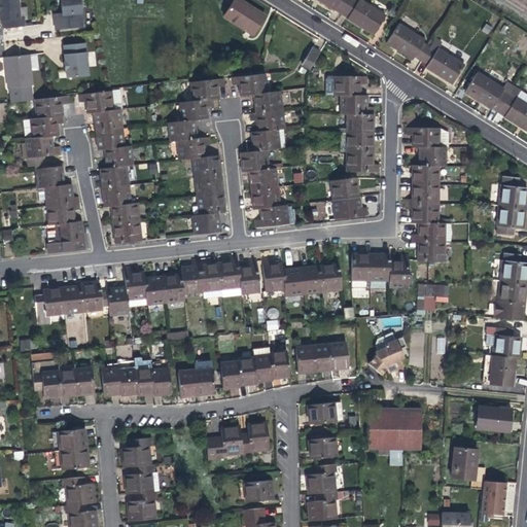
[(2,21),(3,29),(25,27),(24,18),(21,18),(18,0),(0,0),(0,20),(0,21),(2,21)]
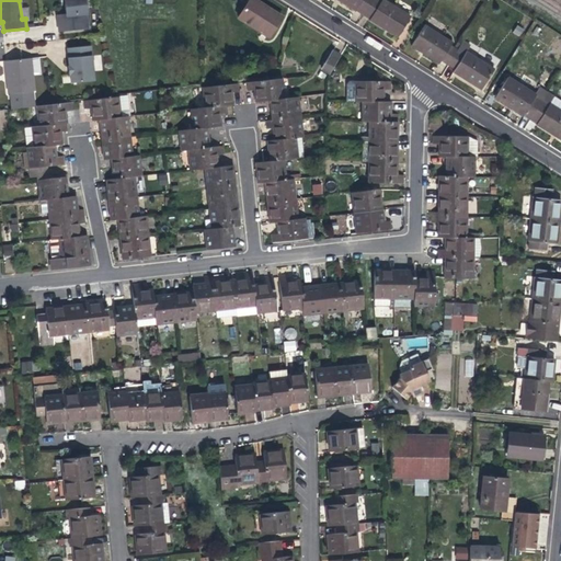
[(66,0),(68,6),(66,8),(67,13),(58,14),(60,31),(89,29),(87,13),(88,13),(87,0),(66,0)]
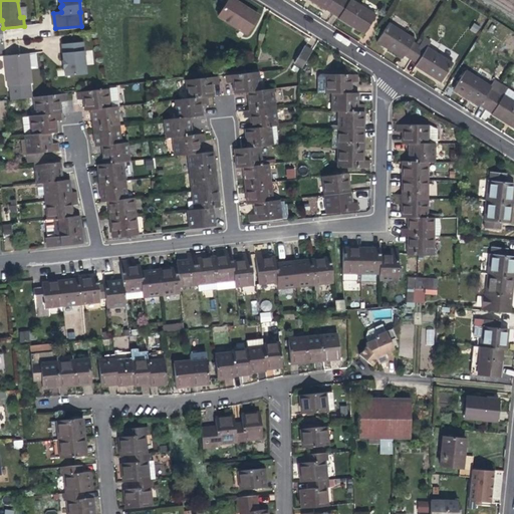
[(227,0),(218,16),(239,30),(242,26),(248,31),(258,14),(237,1),(236,0),(227,0)]
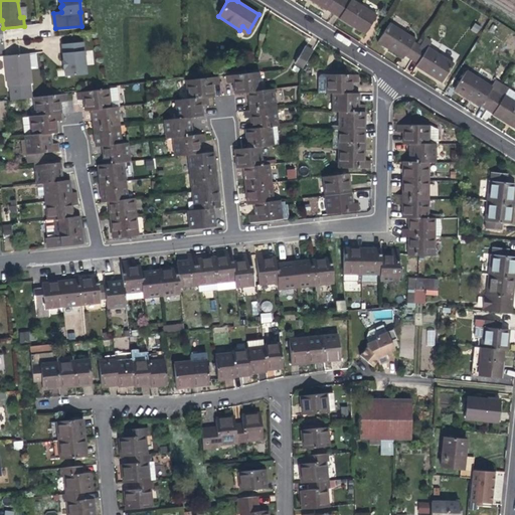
[(327,9),(333,13),(341,0),(310,0),(311,0),(326,10),(327,9)]
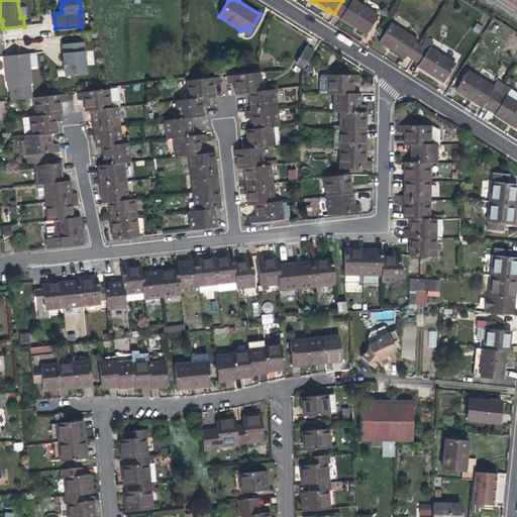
[(342,0),(334,13),(340,17),(349,23),(366,34),(378,14),(354,0),(342,0)]
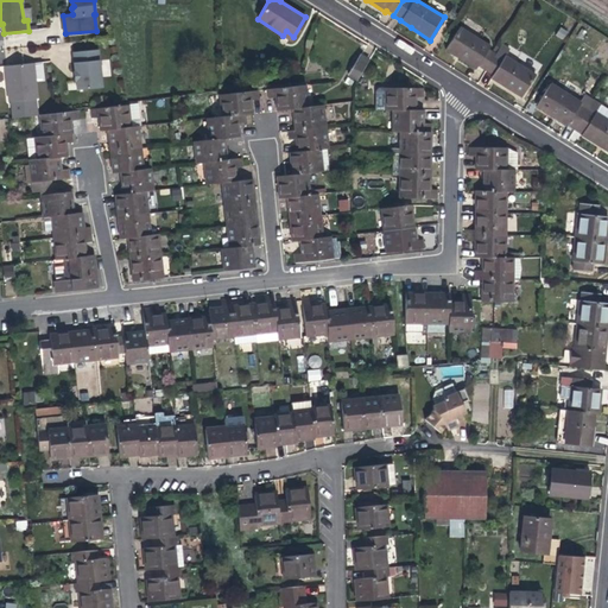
[(477,64),(486,70),(495,54),(488,49),(489,45),(460,26),(445,50),(461,59),(475,68),(477,64)]
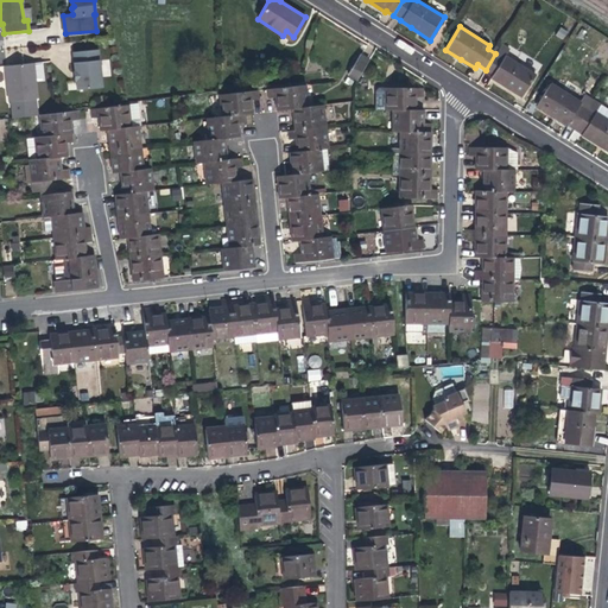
[(100,50),(75,52),(77,68),(77,71),(76,73),(77,81),(78,81),(80,90),(105,87),(100,50)]
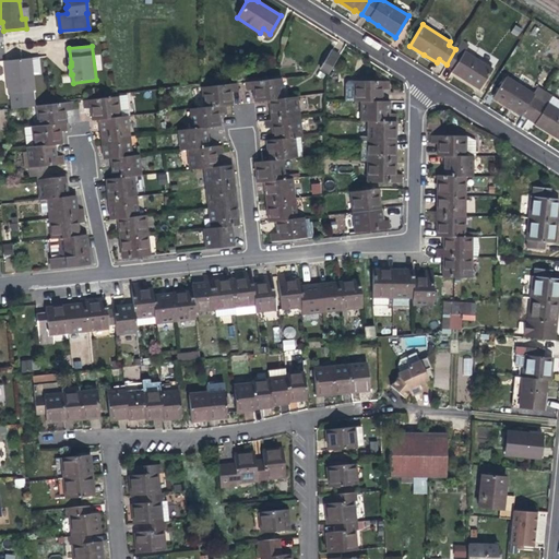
[(319,68),(329,73),(340,55),(331,49),(319,68)]
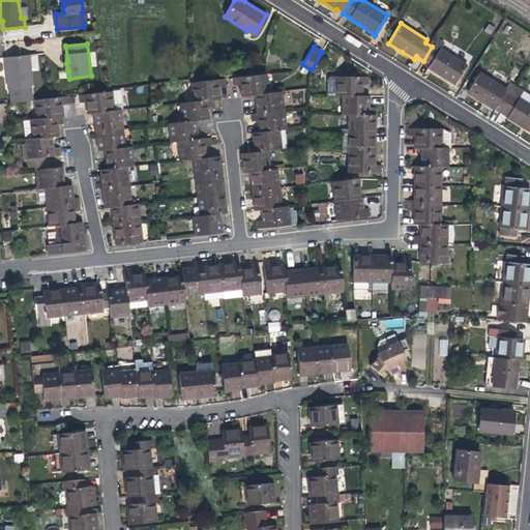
[(439,50),(432,47),(423,61),(430,65),(428,67),(439,75),(454,85),(467,64),(440,48),(439,50)]
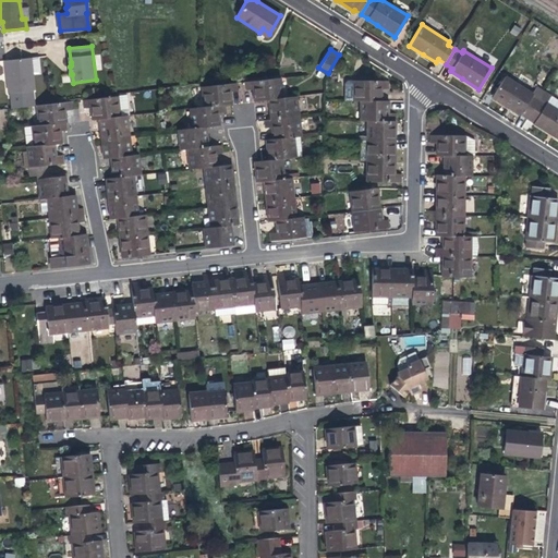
[(34,91),(31,58),(4,60),(5,69),(8,69),(9,75),(9,81),(8,81),(9,93),(34,91)]
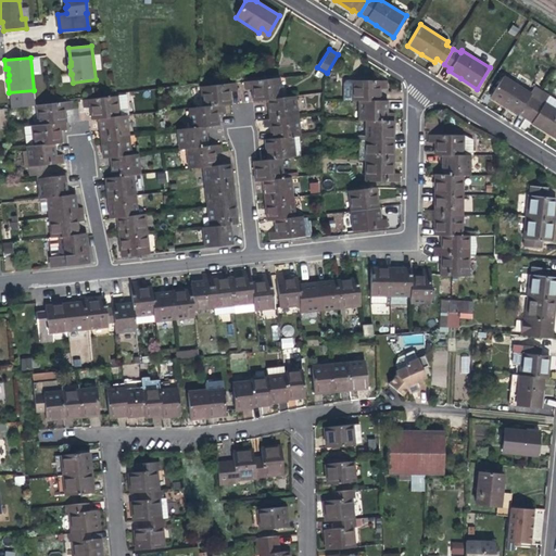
[(518,113),(526,118),(538,98),(542,91),(535,86),(531,93),(503,76),(490,97),(503,105),(517,114),(518,113)]
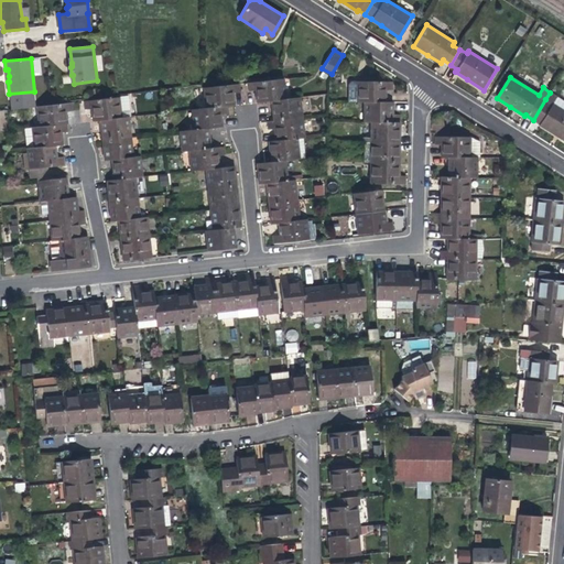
[(257,101),(271,100),(285,98),(283,78),(248,83),(249,91),(256,90),(257,96),(257,101)]
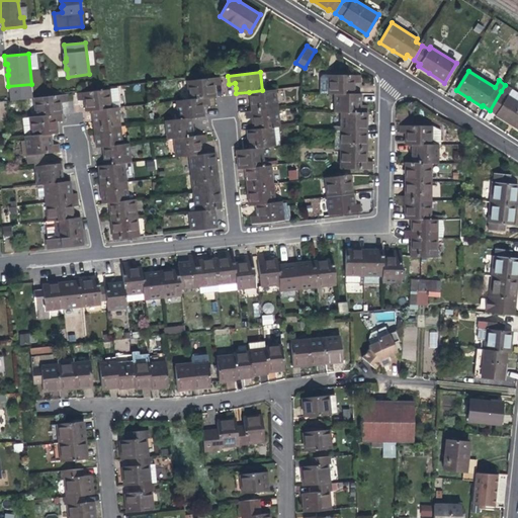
[(328,92),(334,92),(354,93),(354,85),(354,82),(359,82),(359,75),(328,74),(328,92)]
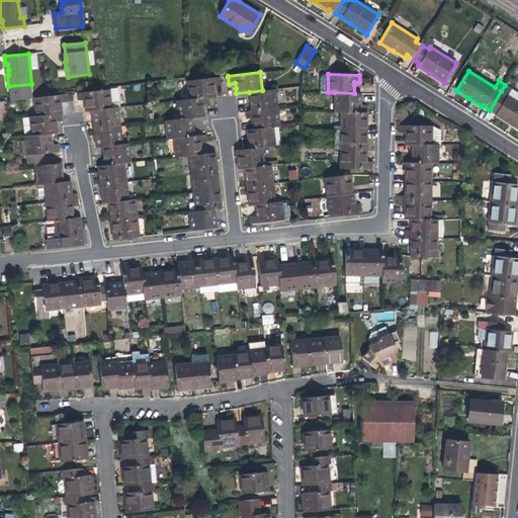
[(186,80),(188,98),(202,97),(214,95),(213,87),(213,85),(212,77),(186,80)]
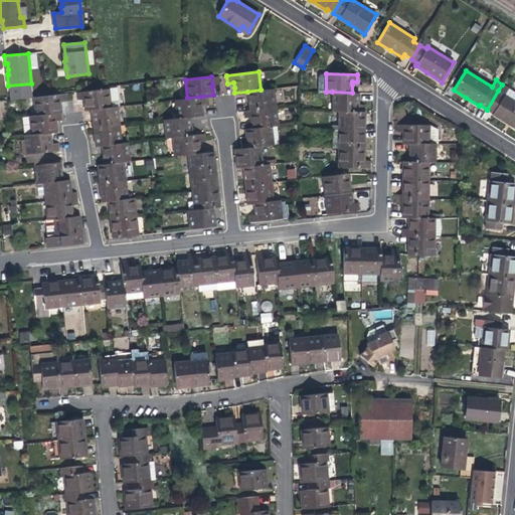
[(514,128),(514,101),(505,95),(509,89),(502,84),(498,91),(487,110),(493,113),(492,114),(503,121),(514,128)]
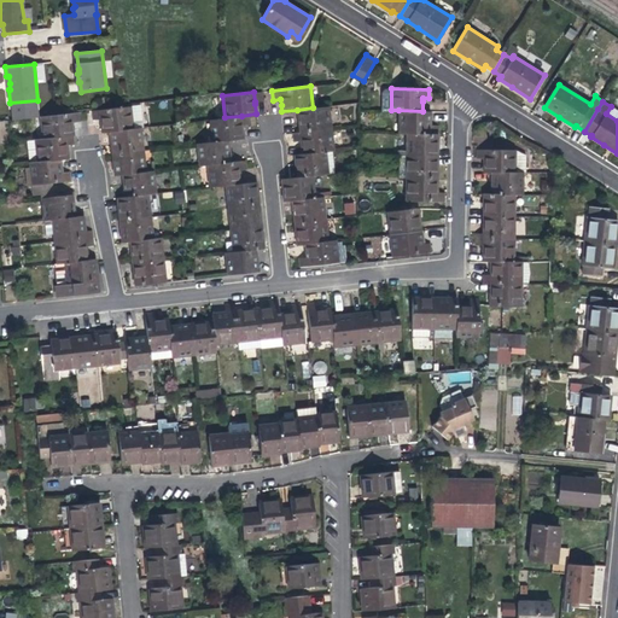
[(101,132),(110,130),(132,128),(129,106),(99,109),(100,123),(101,132)]
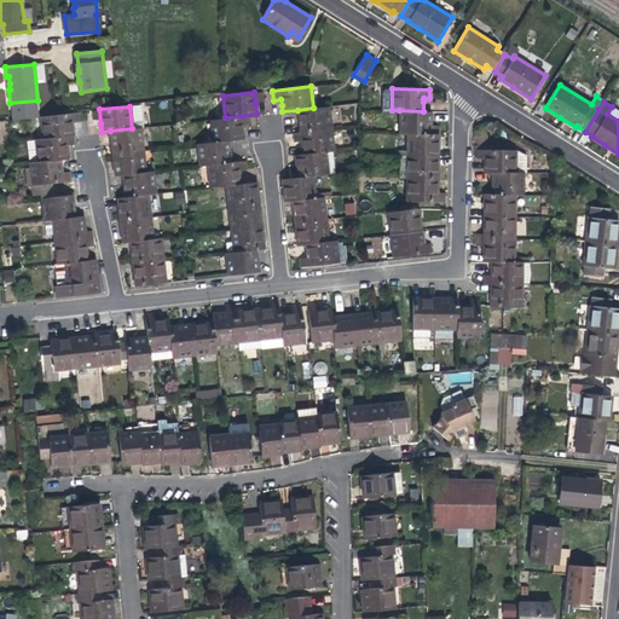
[(329,106),(313,108),(298,110),(299,121),(300,132),(333,128),(329,106)]
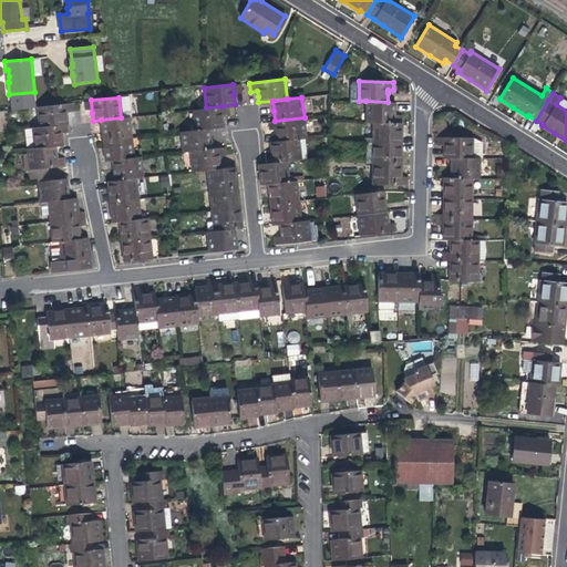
[(566,101),(560,98),(556,104),(566,111),(566,101)]
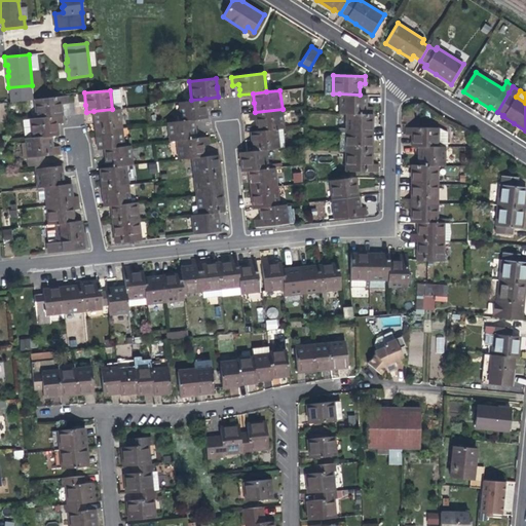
[(339,113),(345,113),(366,113),(366,105),(366,95),(360,95),(339,94),(339,113)]
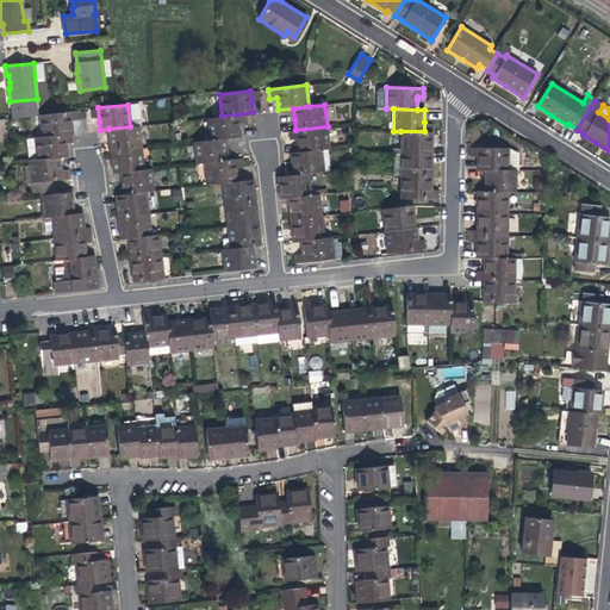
[(39,114),(42,137),(66,134),(72,134),(72,126),(72,122),(78,120),(76,110),(39,114)]
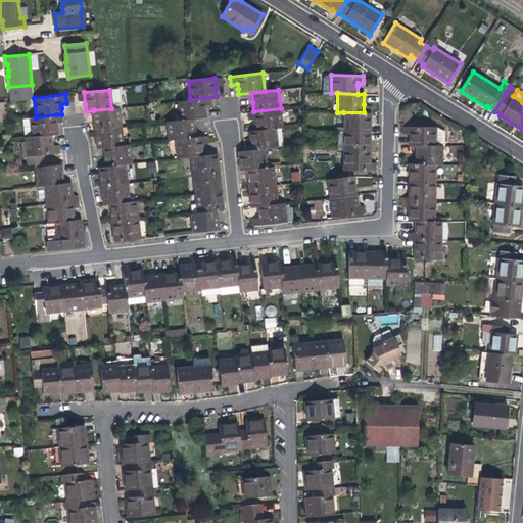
[(177,101),(179,120),(193,119),(206,117),(205,106),(204,98),(190,99),(177,101)]
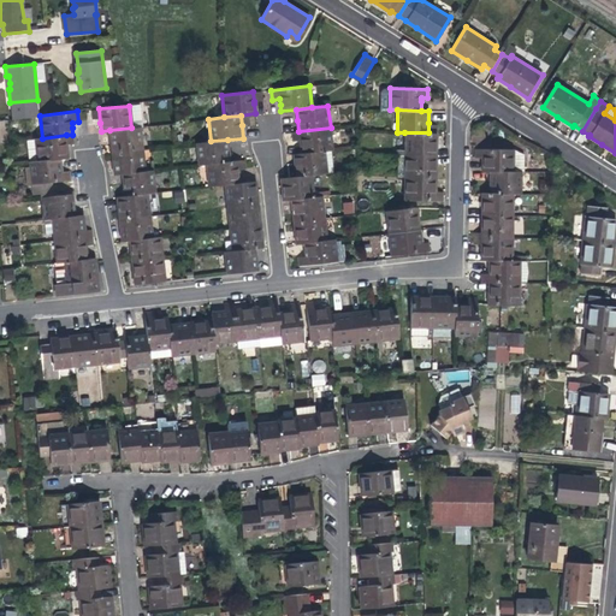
[(140,126),(131,128),(110,130),(111,142),(112,153),(142,149),(140,126)]
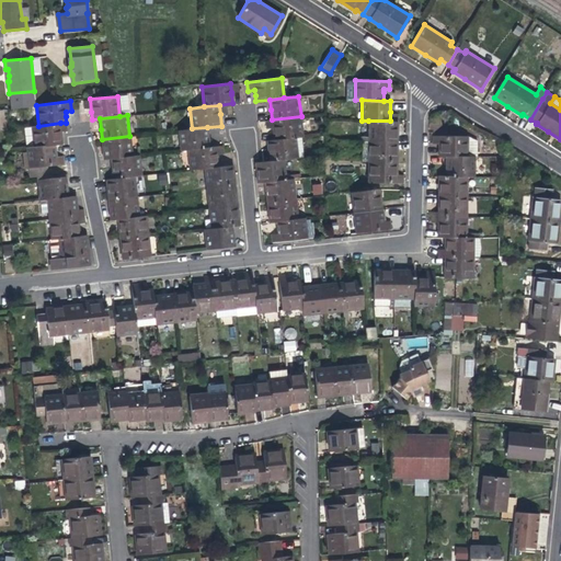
[(304,137),(301,116),(272,119),(273,126),(275,140),(296,138),(304,137)]
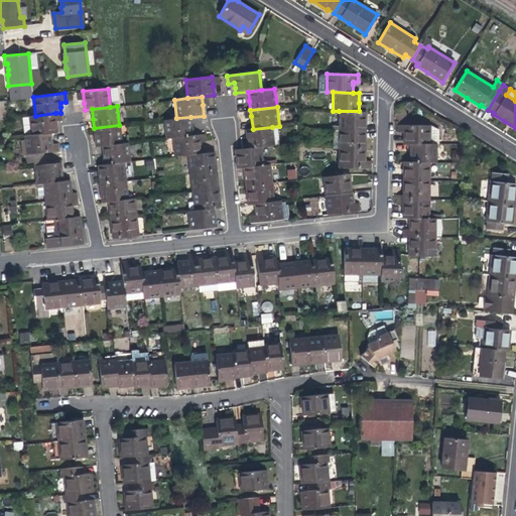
[(339,111),(339,130),(366,130),(366,121),(366,111),(359,111),(339,111)]
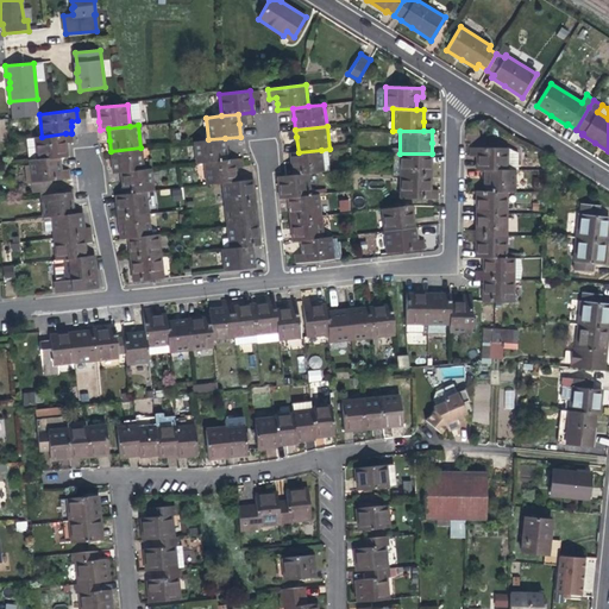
[(42,137),(33,137),(26,138),(29,159),(37,159),(61,156),(68,156),(67,143),(66,133),(42,137)]
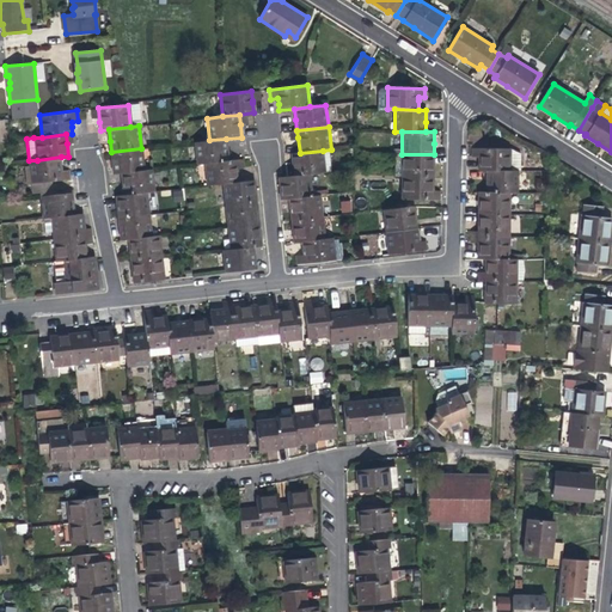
[(197,164),(204,164),(228,160),(227,148),(226,139),(209,140),(195,142),(197,164)]
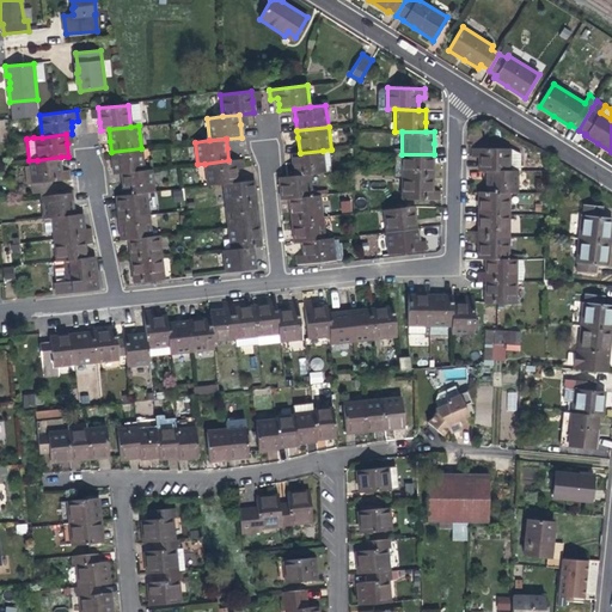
[(144,170),(141,148),(111,152),(112,159),(114,173),(122,172),(144,170)]
